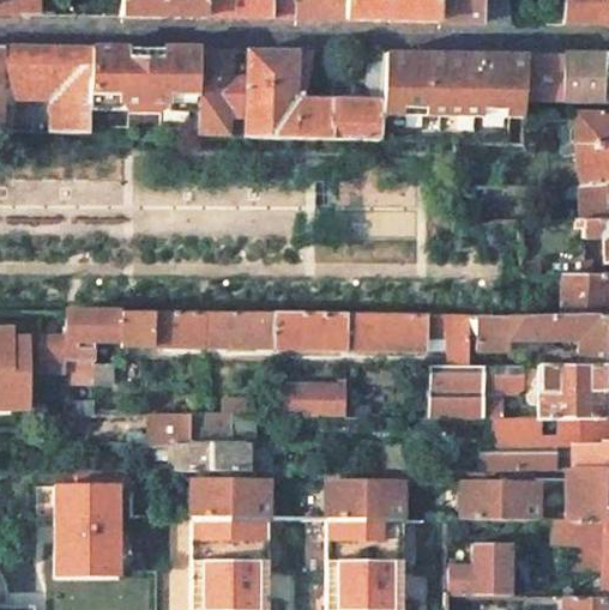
[(0,0),(0,12),(42,13),(42,0),(0,0)]
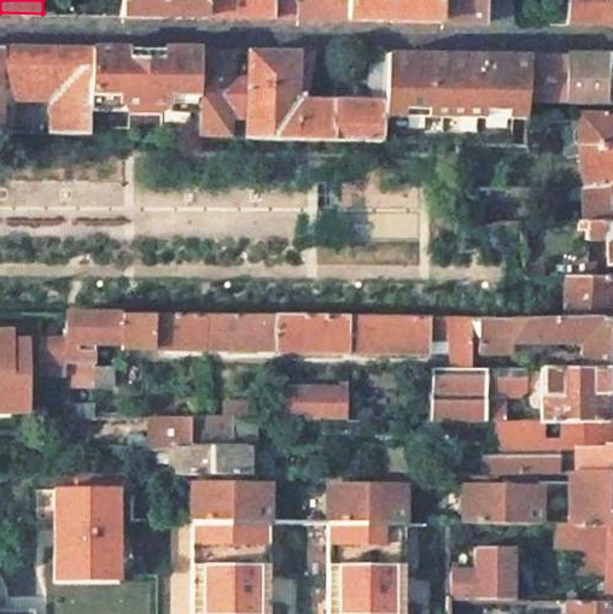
[(42,0),(42,13),(57,12),(56,0),(42,0)]
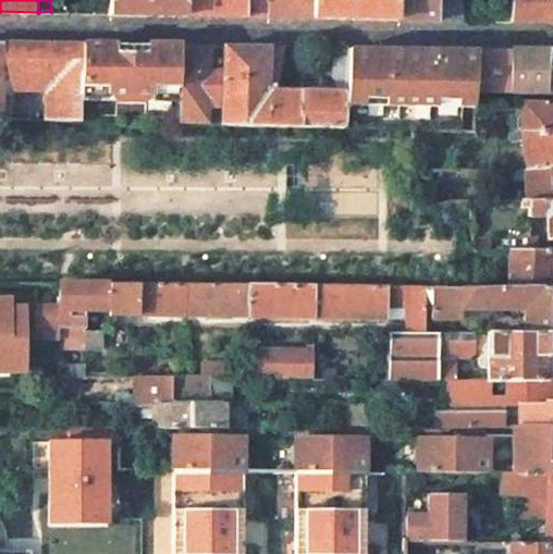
[(112,0),(112,13),(114,13),(114,12),(187,14),(186,0),(112,0)]
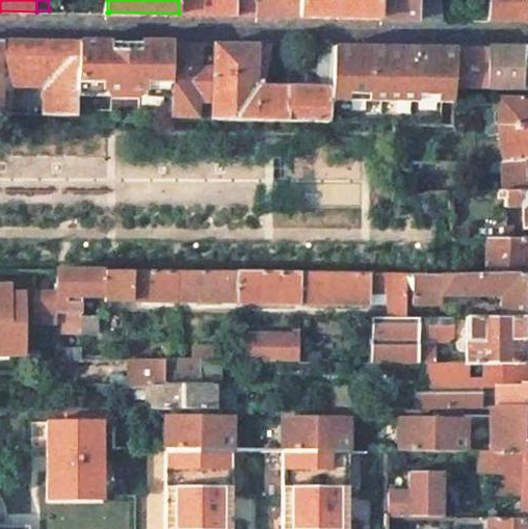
[(178,0),(179,14),(218,14),(258,15),(257,0),(178,0)]
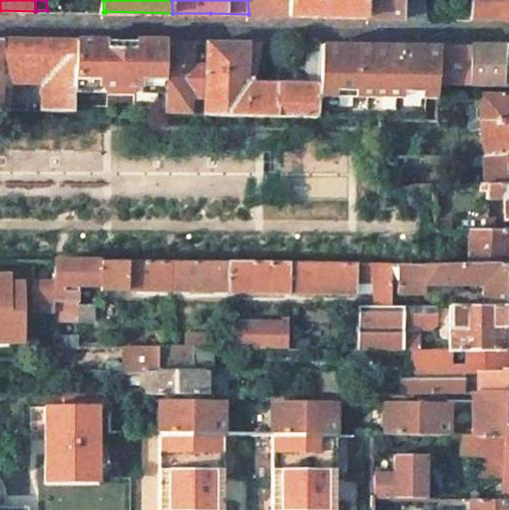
[(247,0),(248,14),(292,15),(292,0),(247,0)]
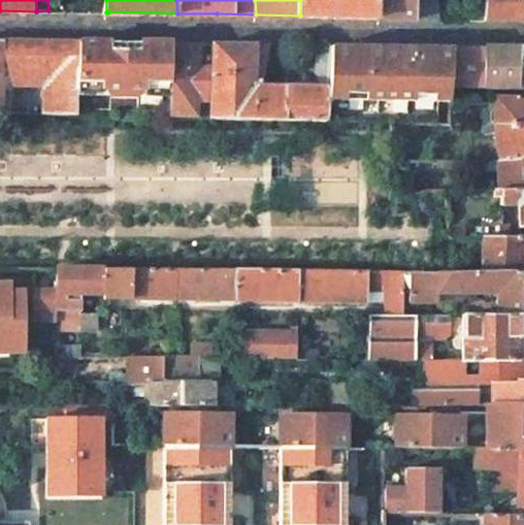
[(300,0),(300,15),(347,17),(378,17),(378,0),(300,0)]
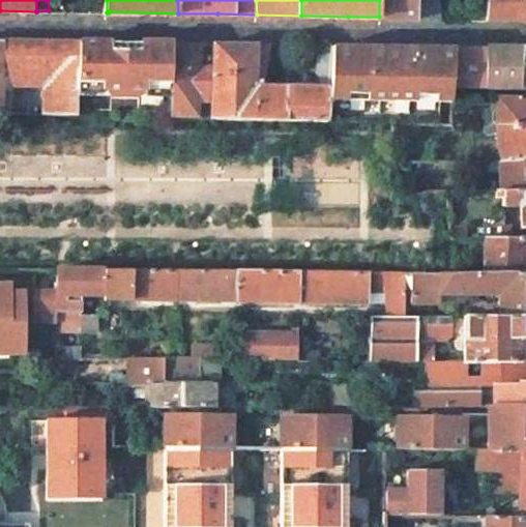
[(379,0),(379,17),(419,18),(419,0),(379,0)]
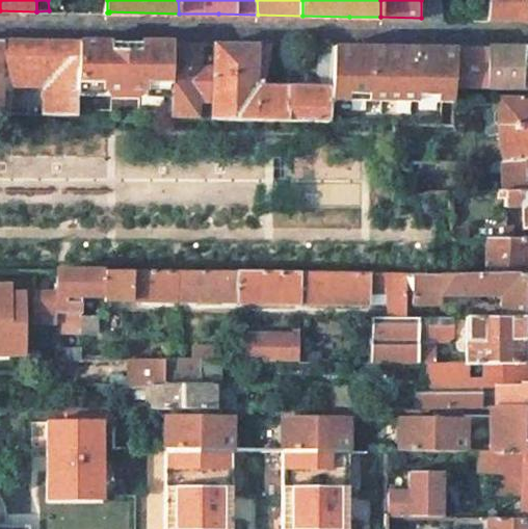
[(421,0),(421,18),(441,18),(441,0),(421,0)]
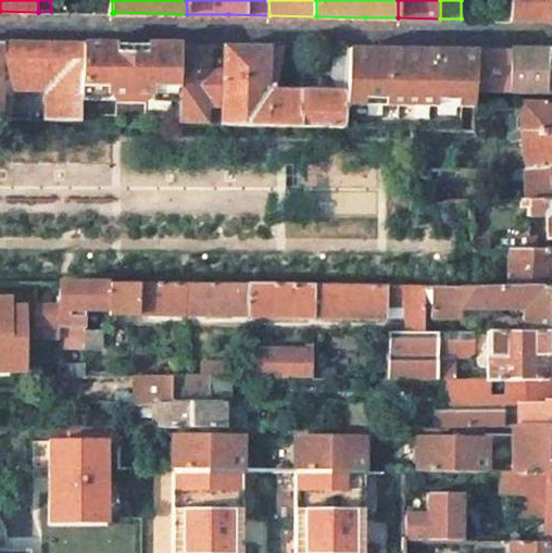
[(513,0),(513,20),(551,21),(551,0),(513,0)]
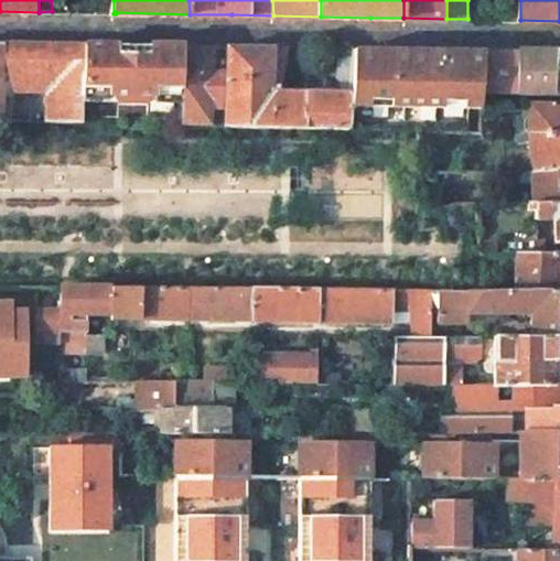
[(6,43),(0,42),(0,115),(4,116),(4,81),(49,81),(49,116),(84,116),(85,116),(85,98),(86,43),(6,43)]
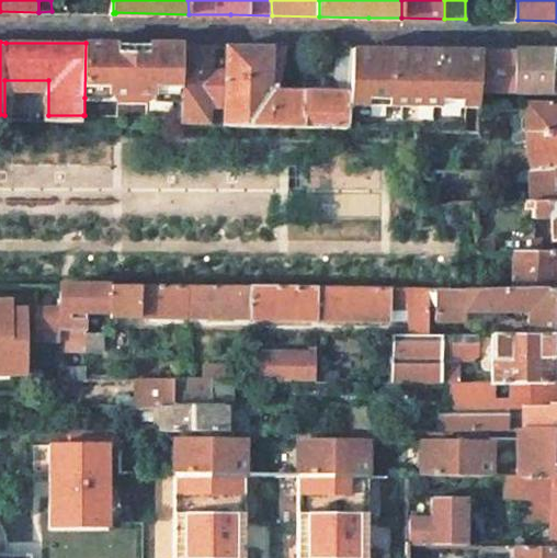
[(186,44),(86,43),(84,98),(184,100),(185,68),(186,44)]
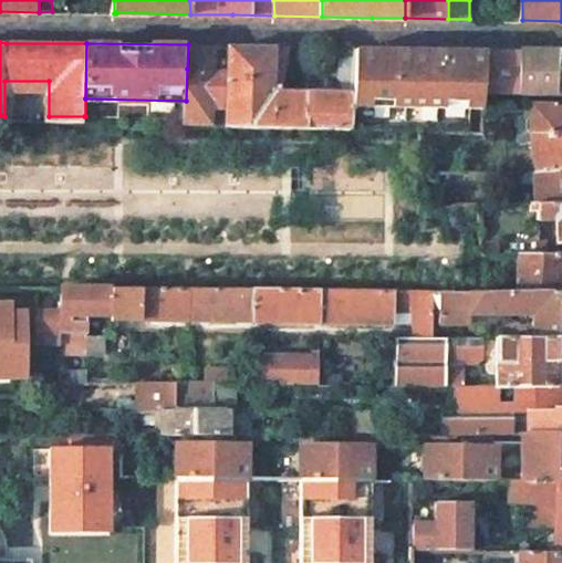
[(218,44),(188,44),(187,69),(186,101),(186,104),(186,122),(214,123),(231,124),(231,104),(232,69),(218,69),(218,44)]
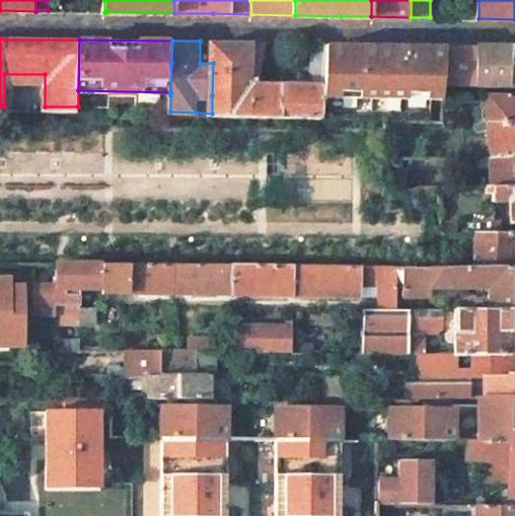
[(253,42),(214,42),(213,63),(212,95),(212,114),(252,114),(253,81),(260,82),(261,42),(253,42)]
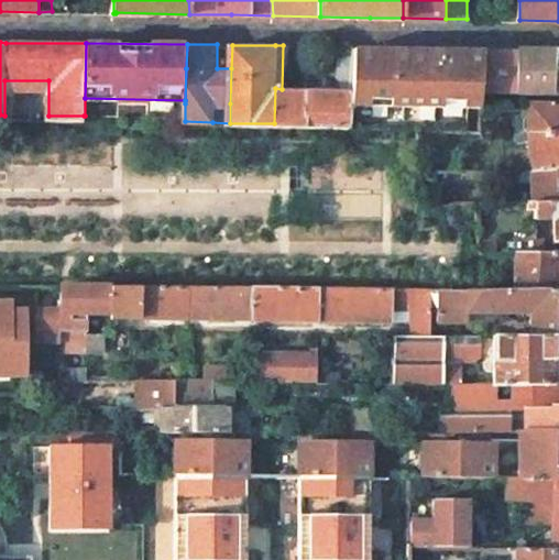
[(373,125),(393,127),(414,128),(416,118),(470,116),(470,107),(473,107),(473,57),(457,57),(457,48),(446,47),(354,46),(354,56),(353,79),(353,87),(352,89),(350,125),(373,125)]
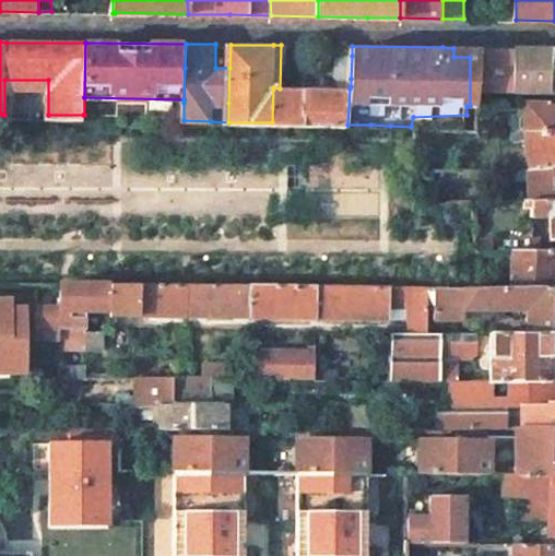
[(436,128),(472,129),(472,120),(479,121),(481,90),(484,48),(453,48),(453,57),(470,57),(470,106),(468,115),(467,115),(413,117),(411,127),(418,128),(436,128)]
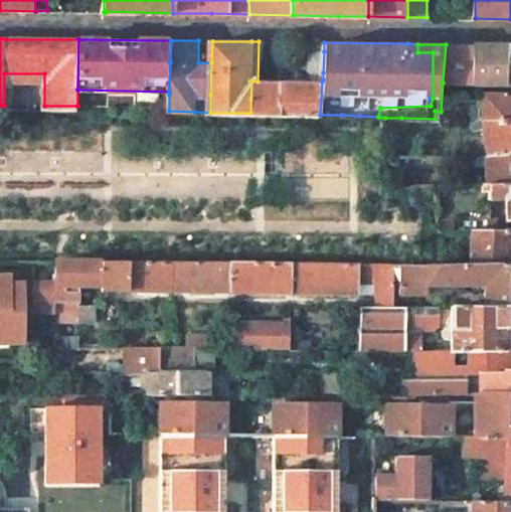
[(443,82),(475,82),(477,44),(446,44),(443,82)]
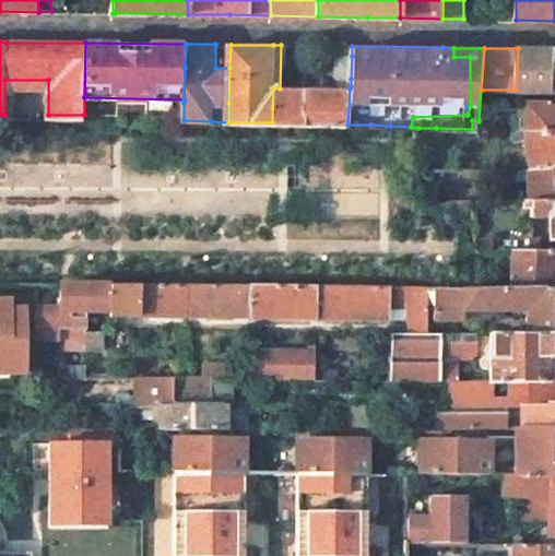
[(554,48),(553,48),(518,48),(516,90),(551,91),(552,72),(554,72),(554,48)]
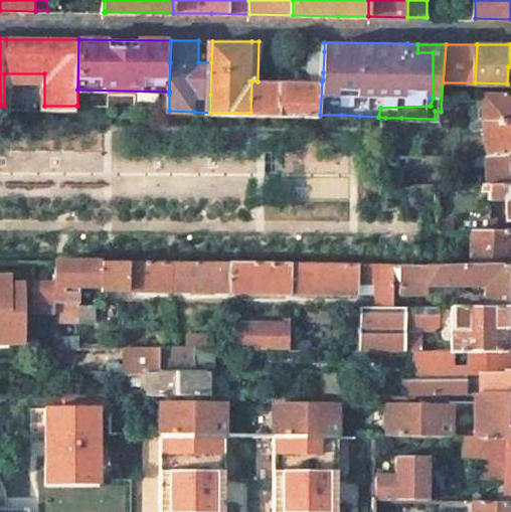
[(324,51),(316,50),(311,53),(311,68),(315,72),(323,72),(324,51)]
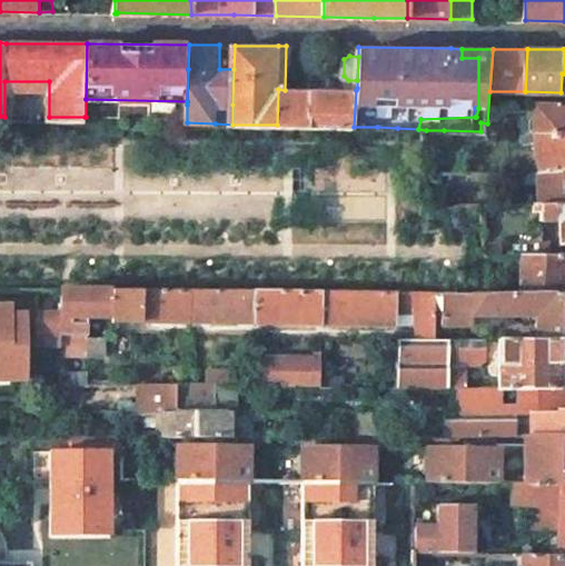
[(316,90),(309,90),(308,126),(354,127),(356,90),(357,88),(357,80),(348,80),(347,90),(316,90)]
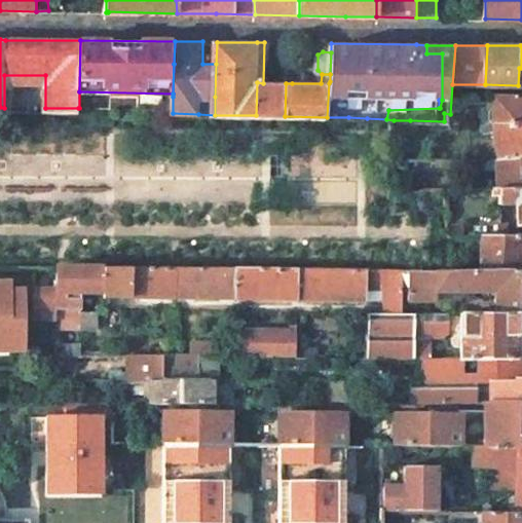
[(263,83),(257,82),(256,115),(285,116),(286,83),(263,83)]
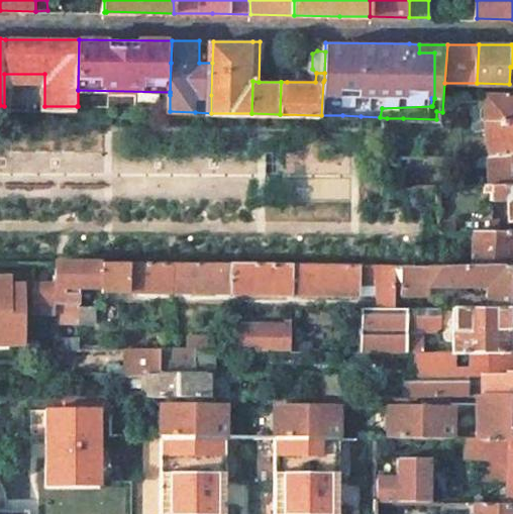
[(78,107),(170,111),(170,95),(170,92),(78,90),(78,106),(78,107)]
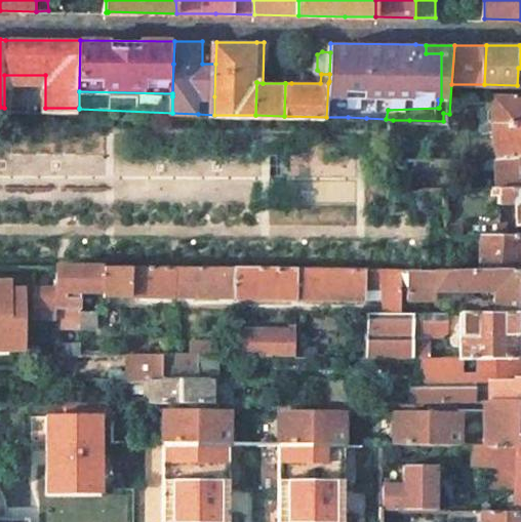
[(520,95),(494,93),(493,121),(520,121),(520,95)]
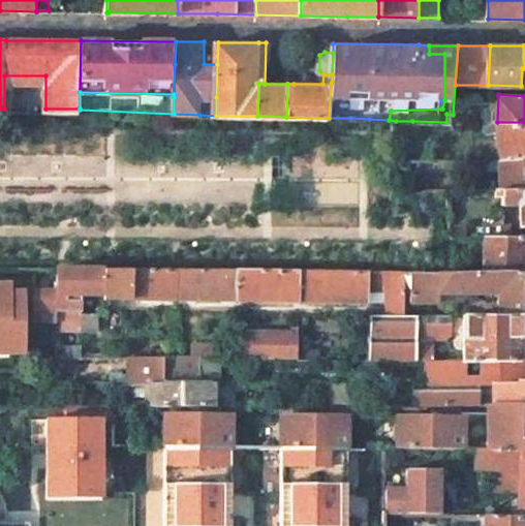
[(524,122),(497,122),(498,128),(503,159),(504,159),(504,156),(524,154),(524,122)]
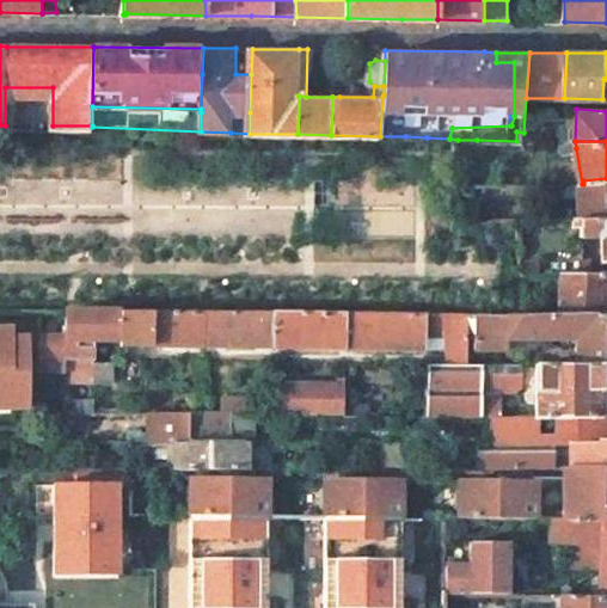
[(582,184),(582,216),(606,214),(606,178),(583,180),(583,184),(582,184)]
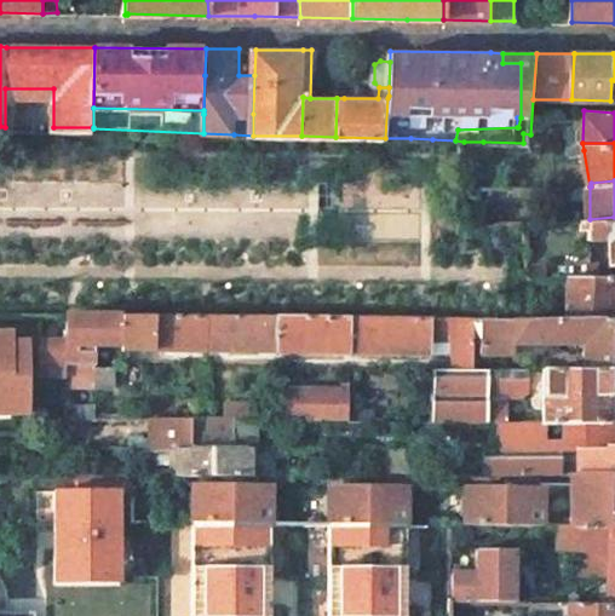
[(614,217),(590,219),(590,228),(591,237),(613,237),(613,264),(614,264),(614,217)]
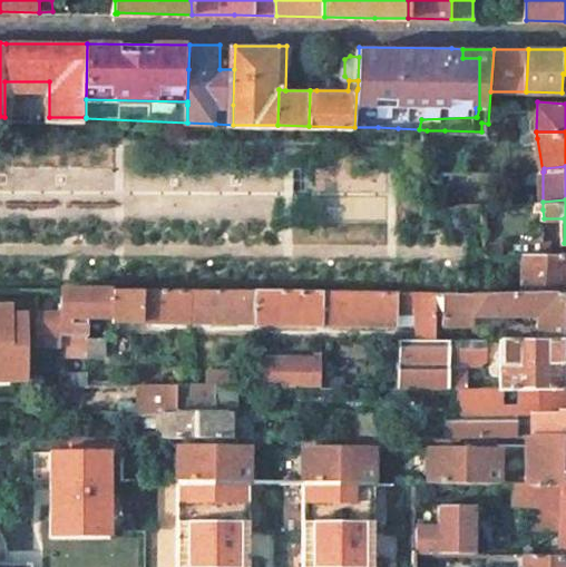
[(544,253),(524,253),(526,292),(565,292),(565,253),(554,253),(544,253)]
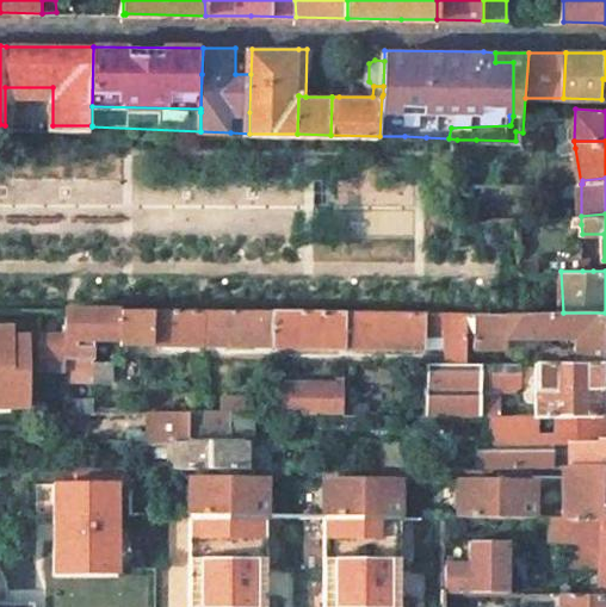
[(70,310),(70,335),(44,335),(44,366),(69,366),(69,361),(69,358),(98,358),(98,336),(125,336),(125,310),(70,310)]
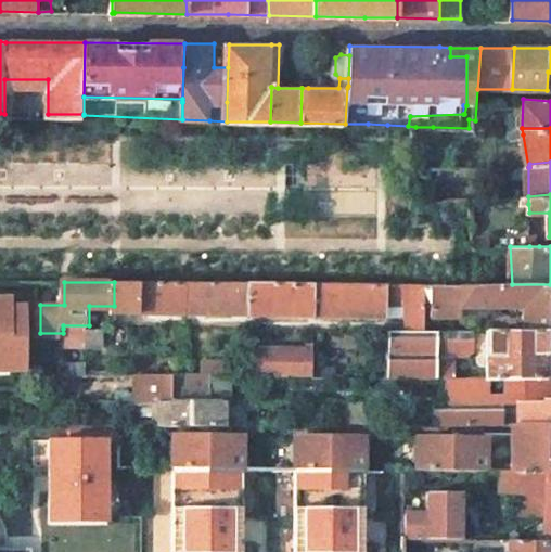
[(187,282),(114,282),(114,306),(113,311),(113,321),(122,321),(122,311),(187,312),(187,282)]
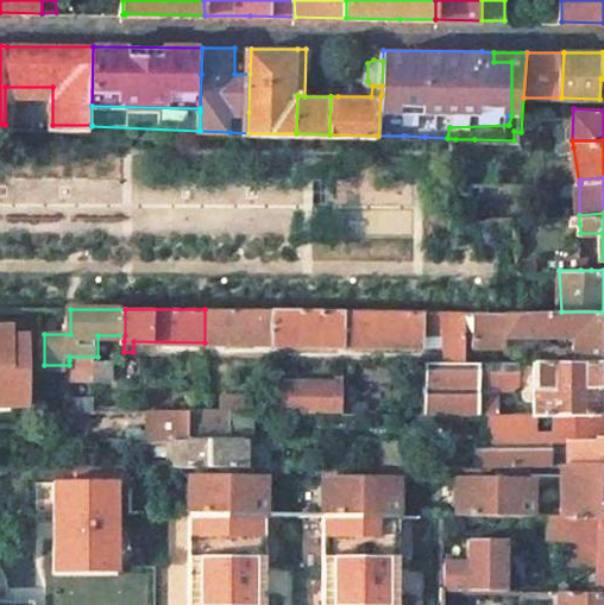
[(274,310),(205,309),(205,342),(274,342),(274,310)]
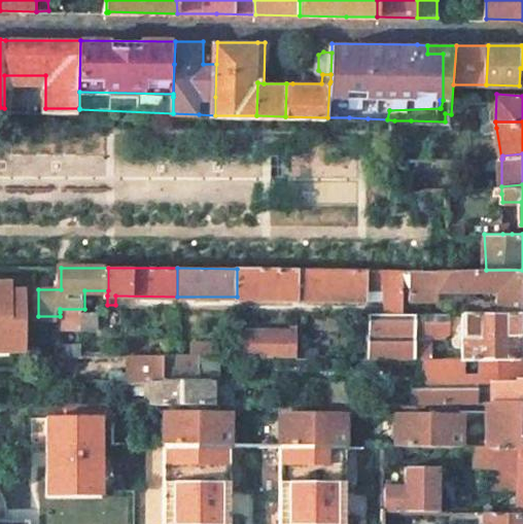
[(300,269),(237,269),(237,297),(299,298),(300,269)]
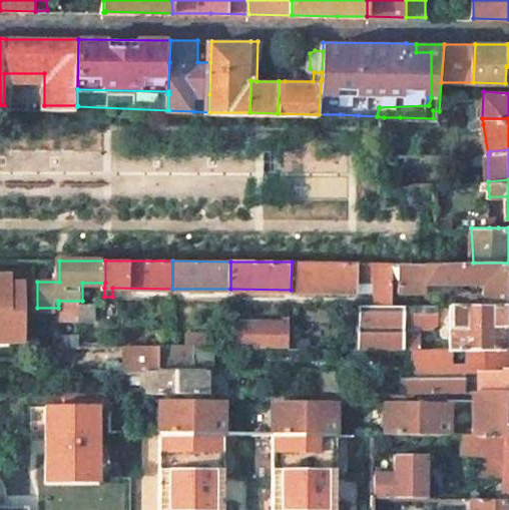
[(357,263),(292,262),(291,290),(357,290),(357,281),(357,263)]
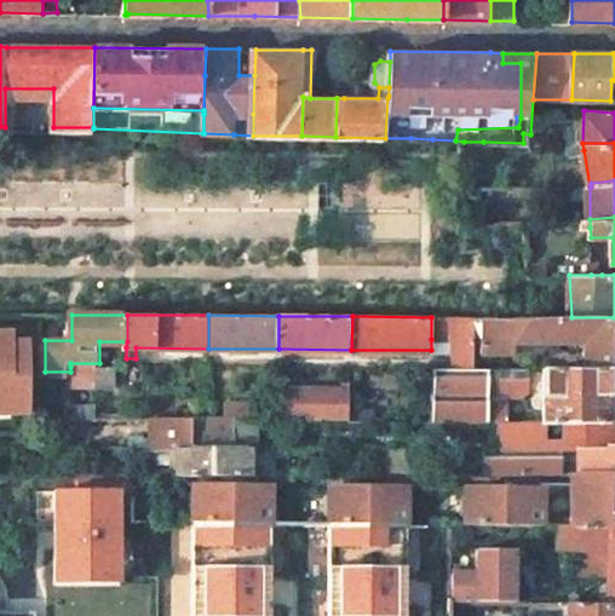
[(471,316),(431,317),(431,339),(431,350),(454,351),(454,356),(454,367),(475,367),(475,356),(473,328),(475,316),(471,316)]
